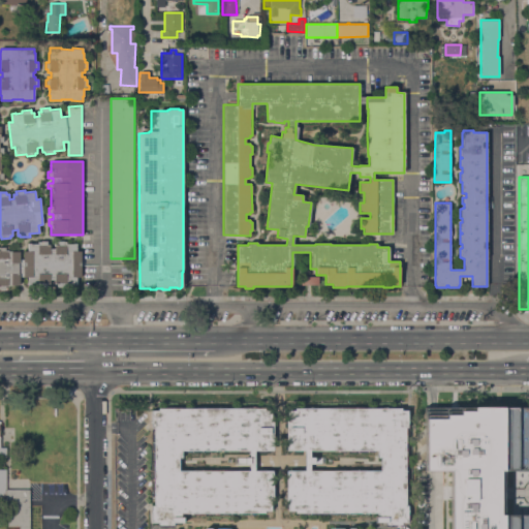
[(0,247),(5,247),(5,250),(8,250),(8,251),(20,251),(20,257),(24,257),(24,251),(28,251),(28,243),(38,243),(38,241),(47,241),(47,244),(50,244),(50,248),(55,248),(55,244),(57,244),(57,241),(67,241),(67,244),(76,244),(76,251),(81,251),(81,277),(76,277),(76,284),(66,284),(66,286),(57,286),(57,284),(55,284),(55,279),(50,279),(50,284),(48,284),(48,287),(38,287),(38,284),(28,284),(28,277),(24,277),(24,275),(20,275),(20,285),(8,285),(8,286),(5,286),(5,289),(0,289),(0,247)]
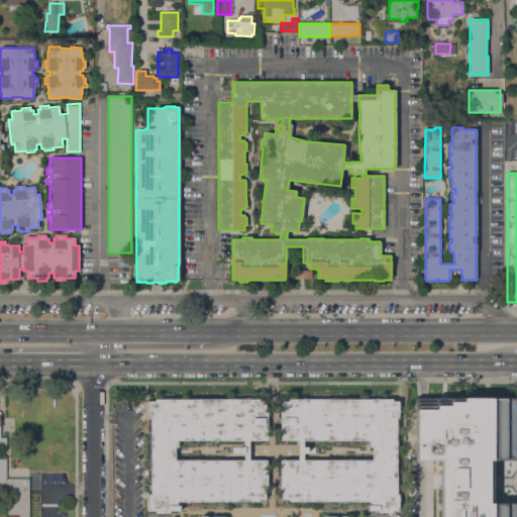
[(294,279),(294,271),(311,271),(311,279),(294,279)]
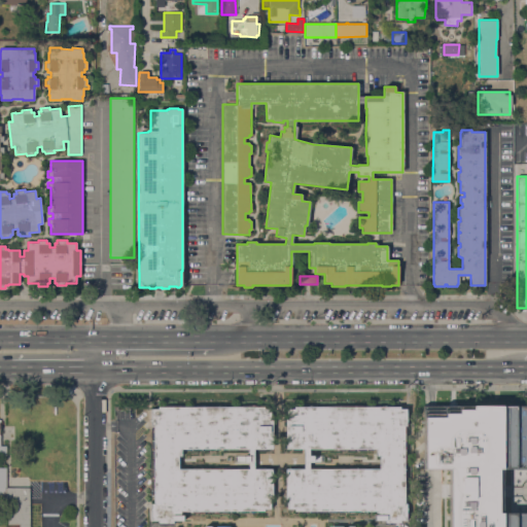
[(159,524),(159,523),(159,521),(151,521),(151,503),(153,503),(153,495),(152,495),(152,481),(153,481),(153,477),(152,477),(152,461),(153,461),(153,458),(151,458),(151,443),(153,443),(153,438),(151,438),(151,432),(153,432),(153,426),(151,426),(151,409),(157,409),(157,407),(166,407),(166,406),(180,406),(180,407),(196,407),(196,406),(225,406),(225,407),(242,407),(242,406),(256,406),(256,407),(264,407),(264,409),(270,409),(270,417),(272,417),(272,449),(266,449),(266,450),(258,450),(258,449),(253,449),(253,469),(257,469),(257,467),(265,467),(265,469),(272,469),(272,493),(270,493),(270,508),(264,508),(264,511),(255,511),(255,513),(241,513),(241,511),(238,511),(238,513),(222,512),(222,511),(219,511),(219,513),(204,513),(204,511),(200,511),(200,513),(185,513),(185,511),(181,511),(181,520),(173,520),(173,524),(159,524)]
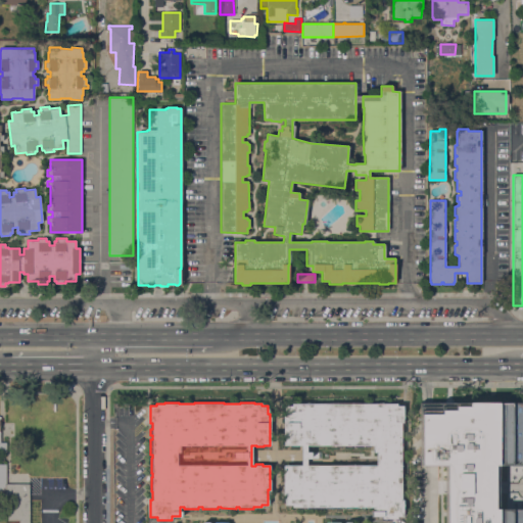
[(382,517),(372,517),(372,509),(355,509),(355,507),(352,507),(352,509),(337,509),(337,507),(333,507),(333,509),(318,509),(318,507),(315,507),(315,509),(299,509),(299,507),(291,507),(291,506),(285,506),(285,496),(283,496),(283,466),(290,466),(290,464),(297,464),(297,465),(301,465),(301,445),(297,445),(297,446),(290,446),(290,445),(283,445),(283,415),(285,415),(285,406),(291,406),(291,403),(298,403),(298,402),(314,402),(314,403),(330,403),(330,402),(359,402),(359,403),(376,403),(376,402),(389,402),(389,403),(396,403),(396,406),(402,406),(403,423),(400,423),(400,430),(402,429),(402,435),(400,435),(400,439),(402,439),(402,455),(400,455),(400,458),(402,458),(402,473),(400,473),(400,476),(402,476),(402,490),(400,490),(400,500),(402,500),(402,517),(396,517),(396,520),(382,520),(382,517)]
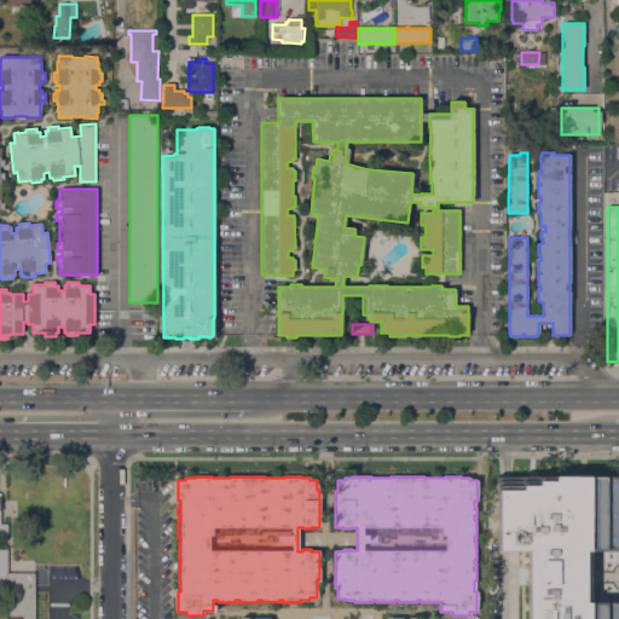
[(618,476),(618,550),(582,551),(583,603),(618,602),(618,618),(527,618),(527,551),(498,551),(497,478),(618,476)]
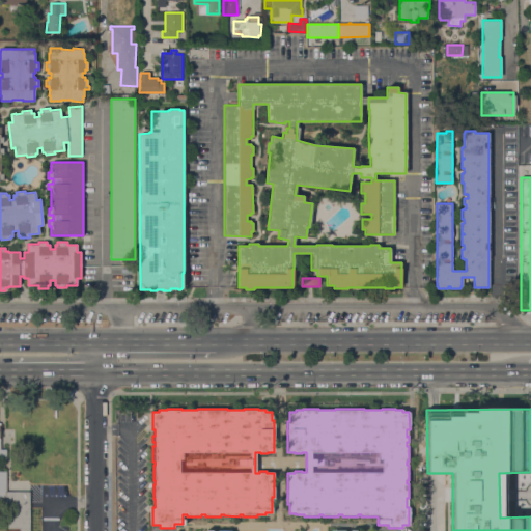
[(0,530),(0,449),(6,449),(6,458),(0,458),(0,471),(6,471),(6,491),(30,491),(30,530),(0,530)]
